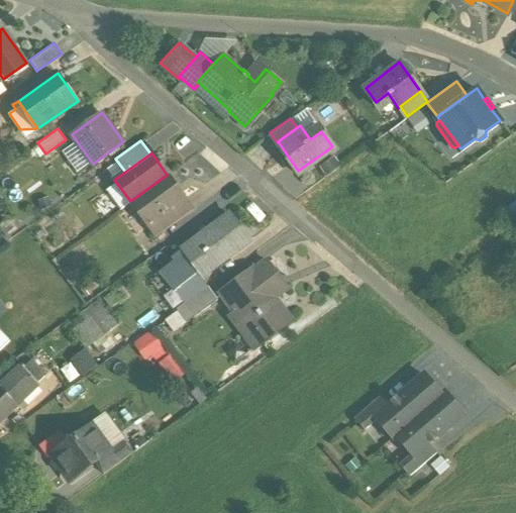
[(167,175),(130,201),(147,225),(158,218),(184,199),(185,199),(167,175)]
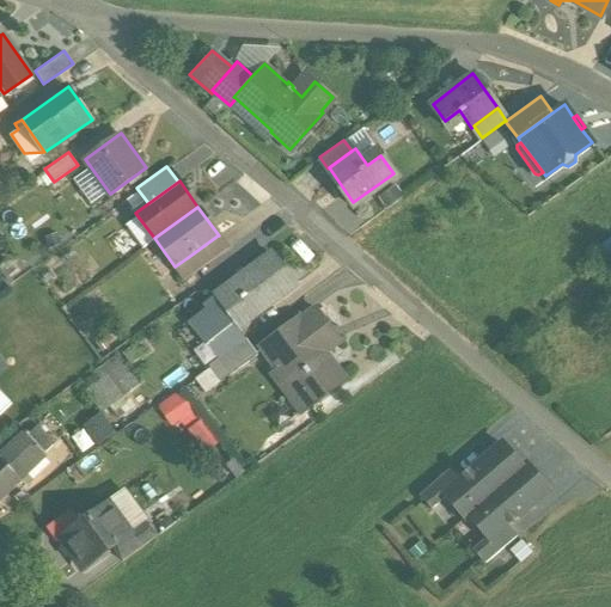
[(218,235),(187,258),(196,271),(227,249),(218,235)]
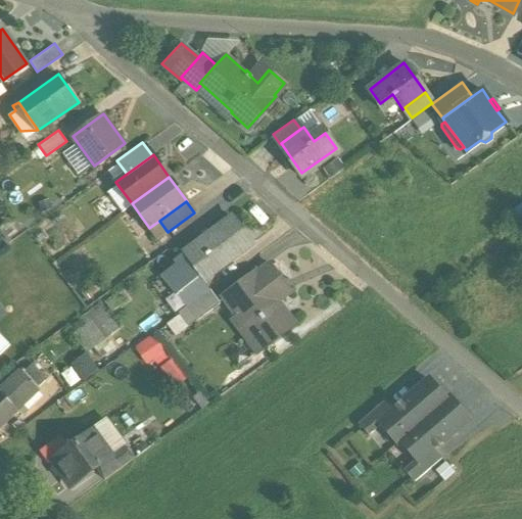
[(233,217),(184,252),(187,256),(202,277),(203,279),(254,242),(244,228),(242,229),(233,217)]
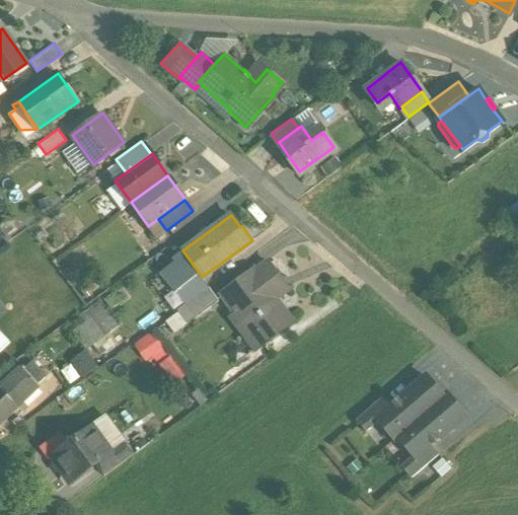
[(182,250),(174,256),(177,261),(186,254),(182,250)]
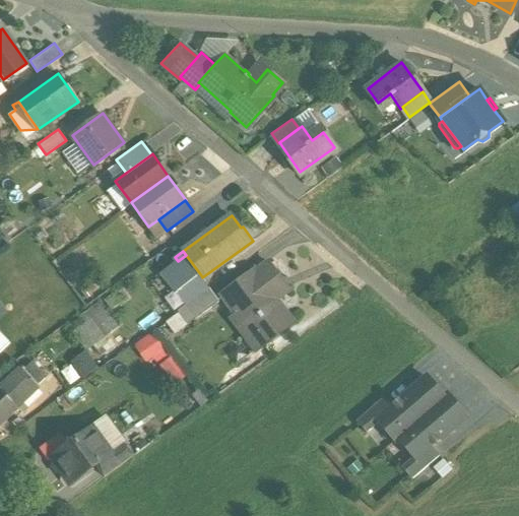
[(178,261),(161,272),(177,293),(201,275),(186,255),(178,261)]
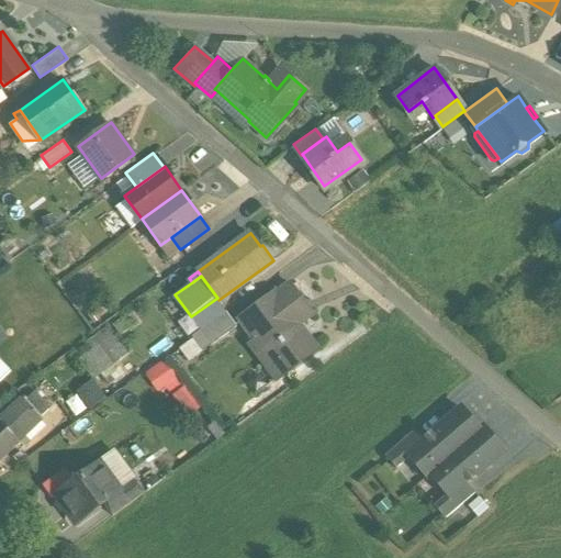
[(291,282),(277,293),(276,291),(239,317),(270,359),(273,356),(285,372),(317,348),(291,313),(305,302),(291,282)]
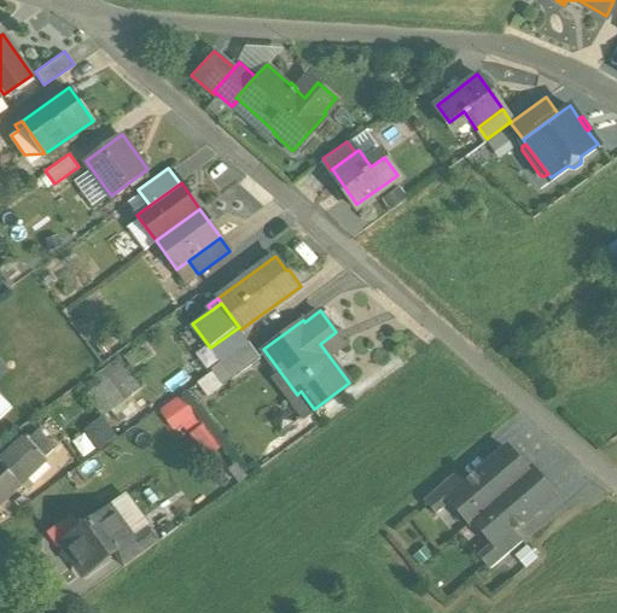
[(239,327),(210,348),(220,360),(248,339),(240,330),(239,327)]
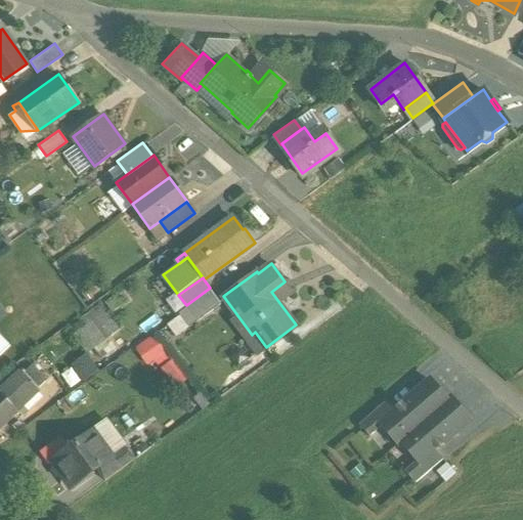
[(186,305),(179,311),(189,326),(220,302),(210,288),(186,305)]
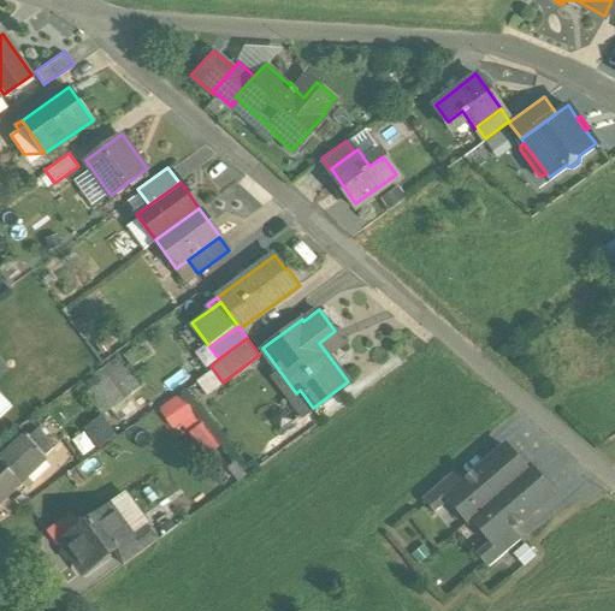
[(128,395),(112,373),(86,392),(101,413),(128,395)]
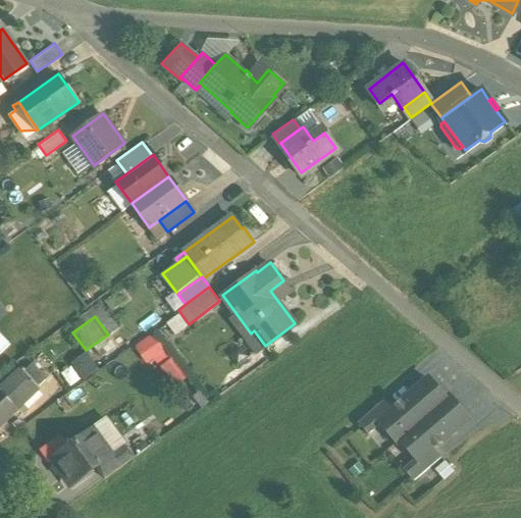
[(166,375),(176,370),(156,328),(134,341),(144,361),(155,355),(166,375)]
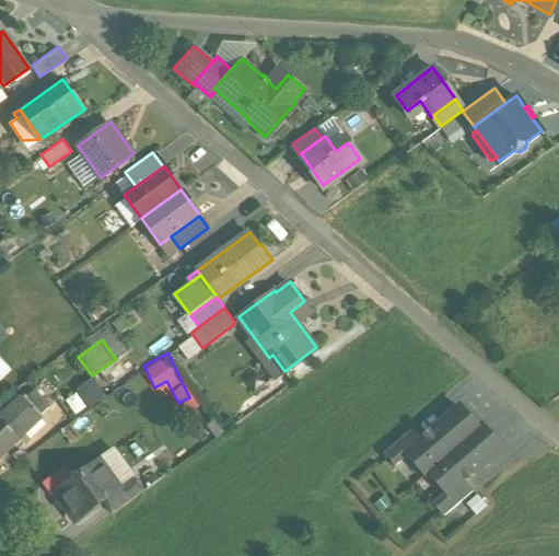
[(49,404),(33,387),(24,396),(39,414),(49,404)]
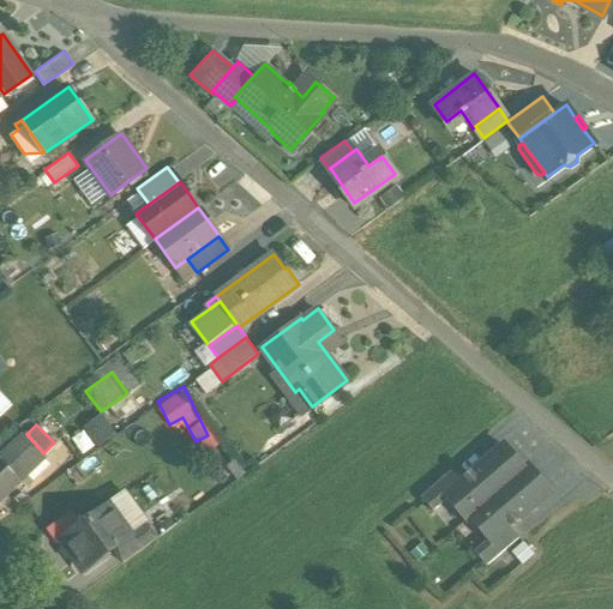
[(26,434),(22,430),(0,451),(0,457),(18,476),(43,453),(26,434)]
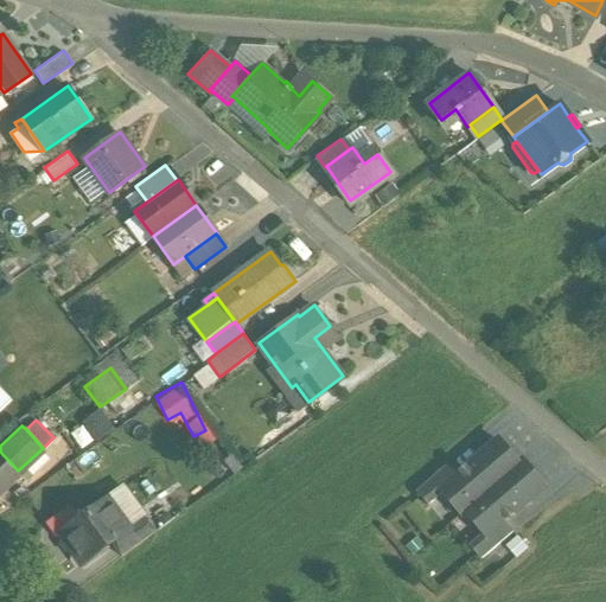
[(497,437),(457,472),(458,473),(440,487),(442,490),(461,512),(465,510),(464,508),(518,462),(517,461),(497,437)]
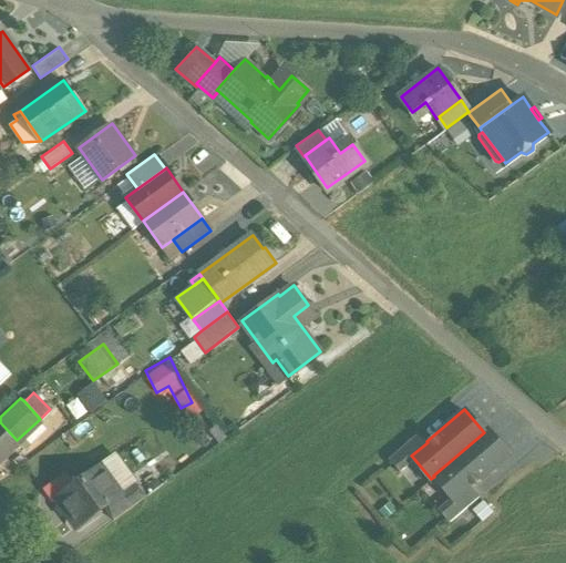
[(0,460),(19,443),(17,440),(0,422),(0,460)]
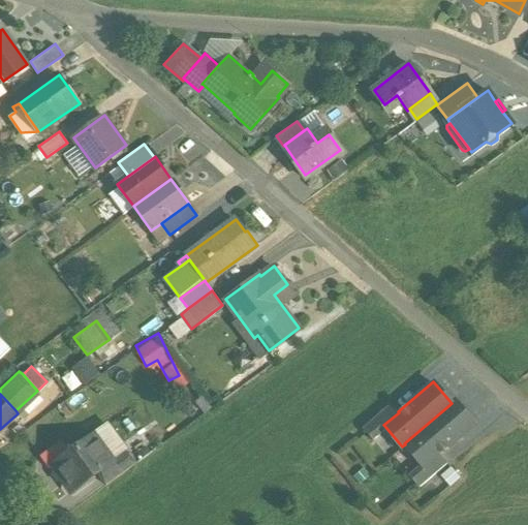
[(452,403),(404,443),(405,444),(421,462),(423,464),(438,452),(473,422),(454,400),(451,402),(452,403)]
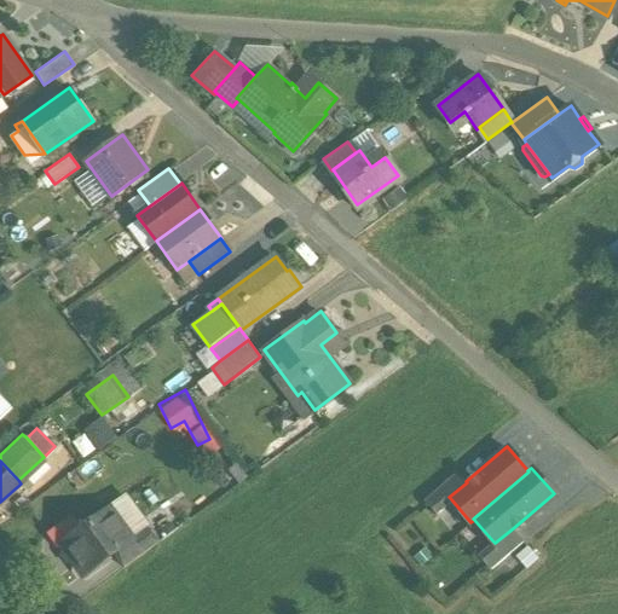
[(456,470),(423,498),(435,513),(451,499),(449,497),(467,482),(466,481),(456,470)]
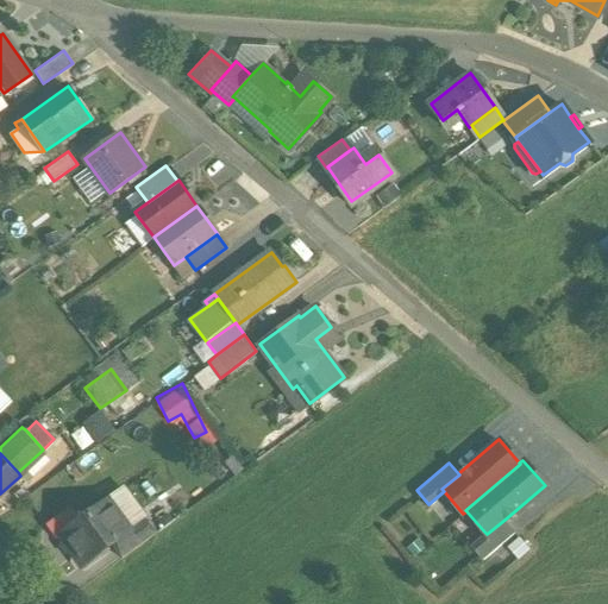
[(107,499),(62,533),(83,562),(111,543),(130,529),(129,528),(107,499)]
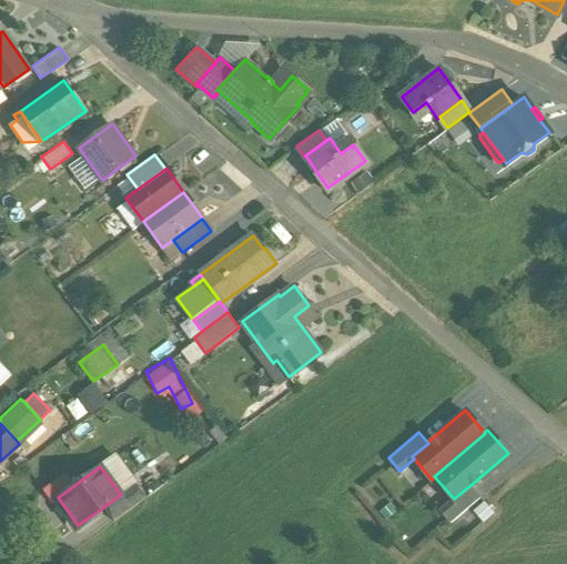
[(134,482),(120,493),(121,494),(103,507),(113,520),(145,496),(134,482)]
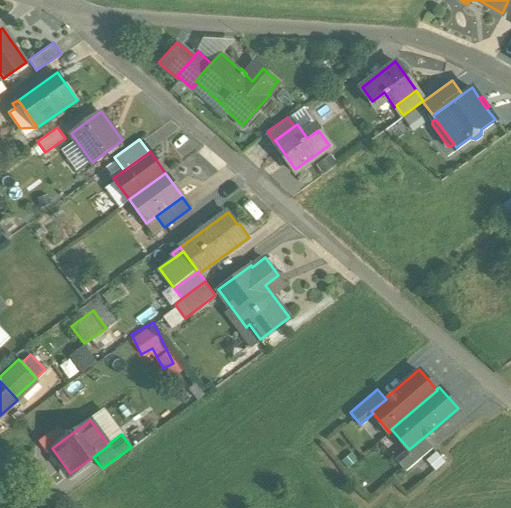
[(407,447),(395,458),(405,470),(432,446),(424,437),(409,449),(407,447)]
